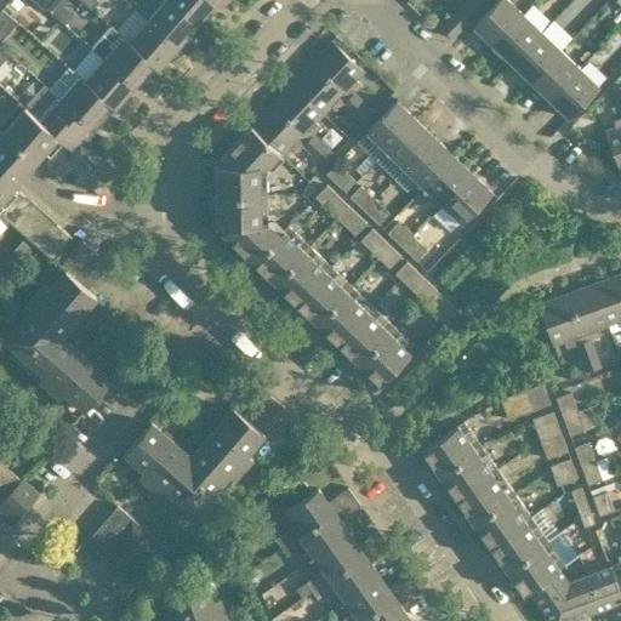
[(51,0),(45,7),(64,23),(74,12),(63,3),(64,0),(51,0)]
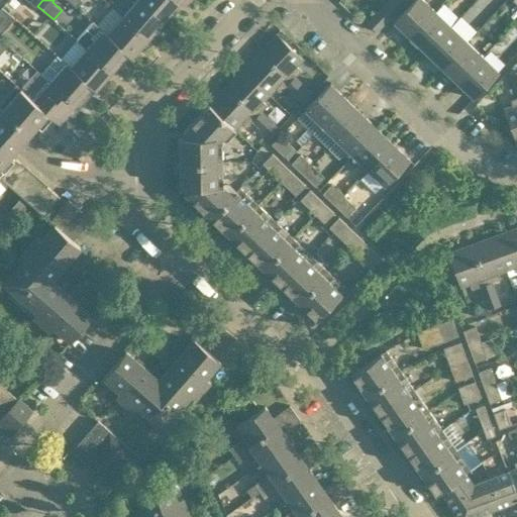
[(141,0),(137,0),(124,16),(148,37),(165,19),(141,0)]
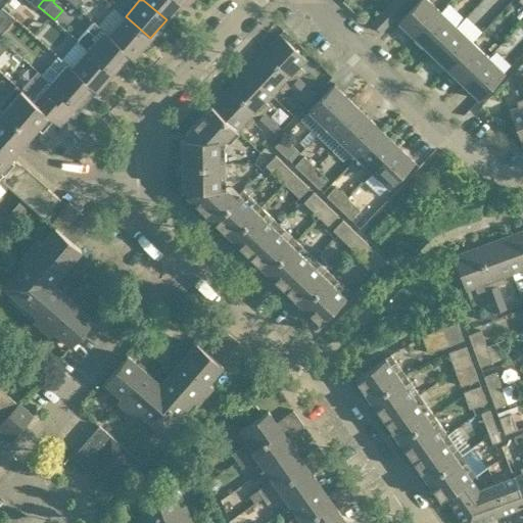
[(181,0),(143,0),(167,19),(183,1),(181,0)]
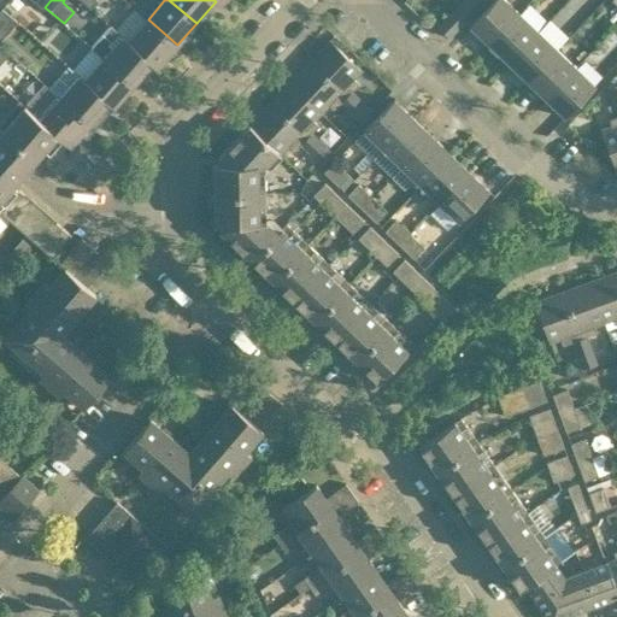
[(463,0),(439,27),(450,36),(483,0),(463,0)]
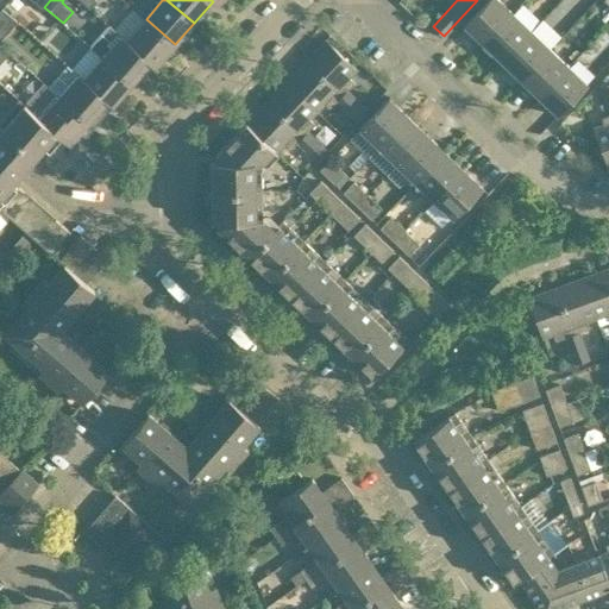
[(487,0),(464,24),(483,43),(513,12),(498,0),(487,0)]
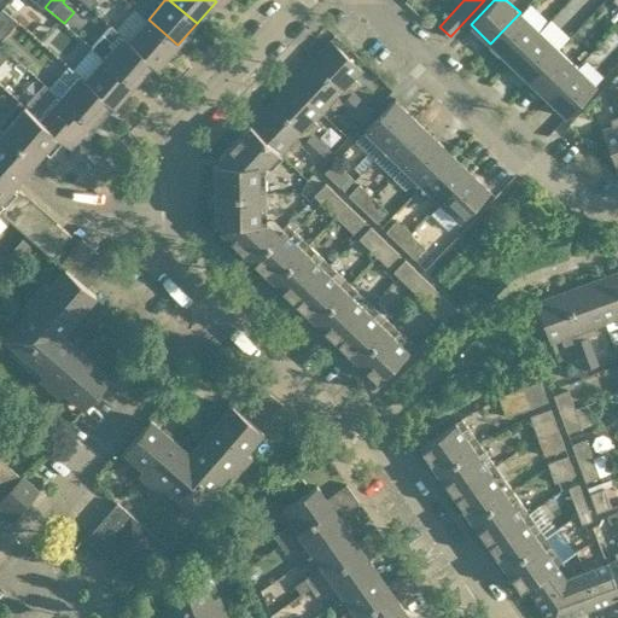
[(490,44),(509,62),(538,30),(520,12),(490,44)]
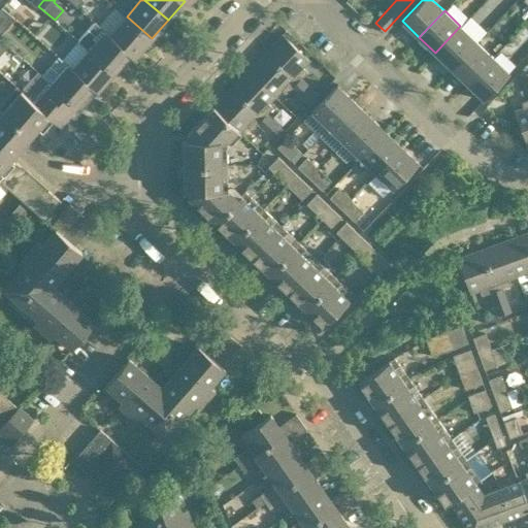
[(127,17),(110,35),(135,57),(152,38),(127,17)]
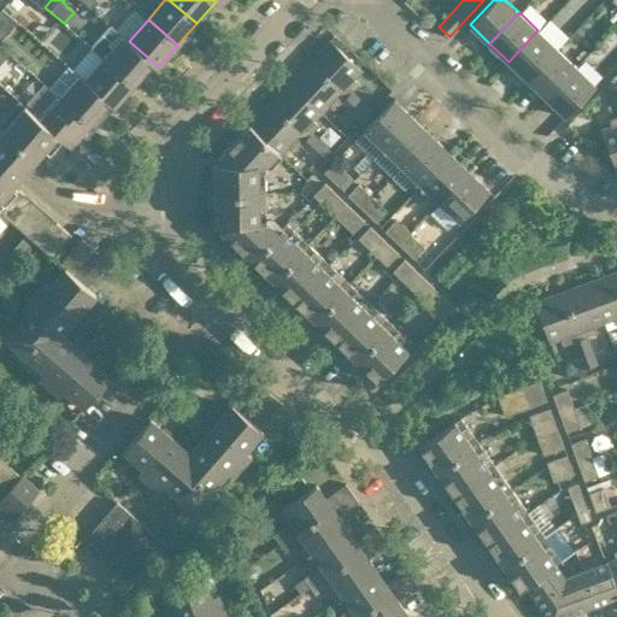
[(110,25),(90,47),(104,58),(115,68),(134,84),(152,63),(158,68),(158,66),(129,41),(110,25)]
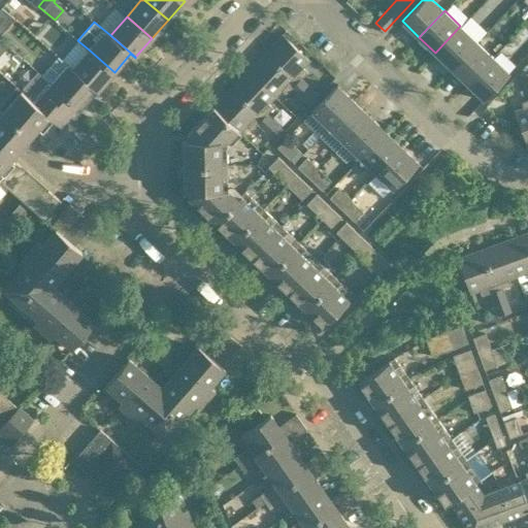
[(435,53),(452,68),(476,41),(460,26),(435,53)]
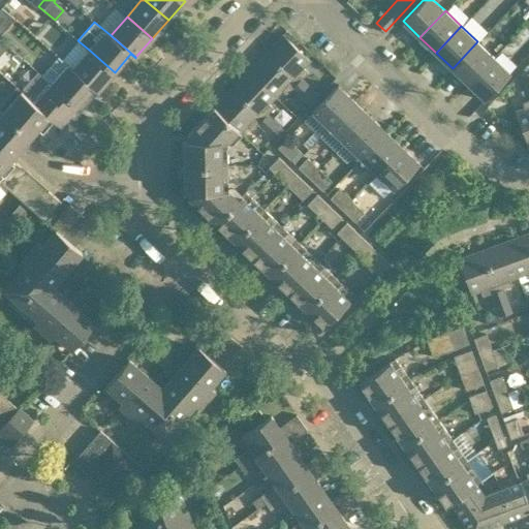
[(283,34),(266,52),(315,99),(319,95),(302,79),(308,71),(304,67),(310,60),(283,34)]
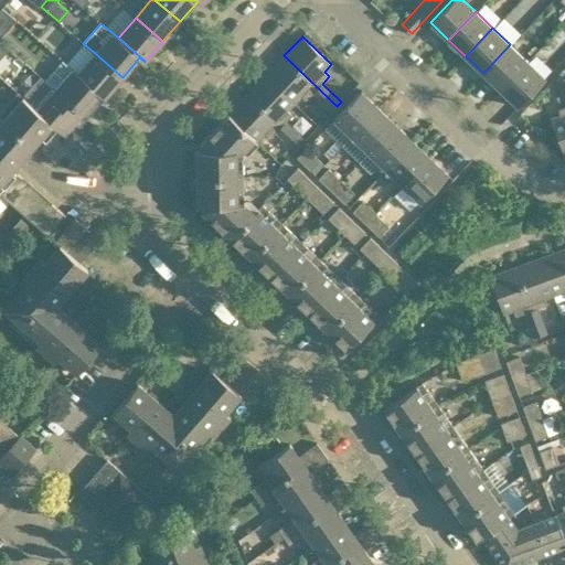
[(483,73),(500,89),(528,61),(510,44),(483,73)]
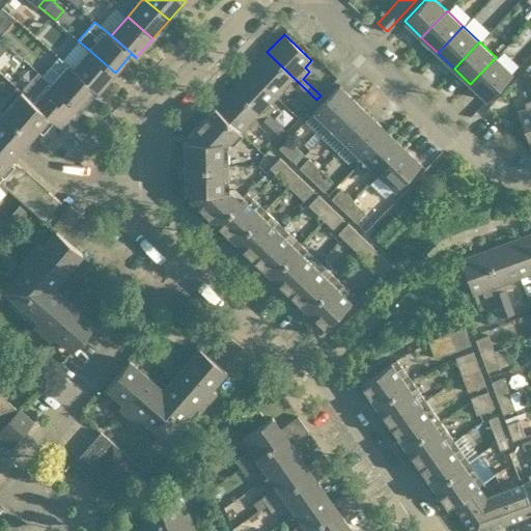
[(89,50),(73,70),(99,92),(115,73),(89,50)]
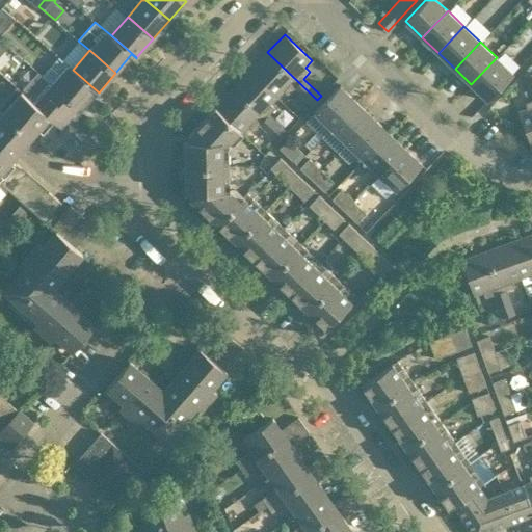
[(267,52),(250,71),(277,97),(284,90),(288,95),(294,87),(313,105),(317,100),(267,52)]
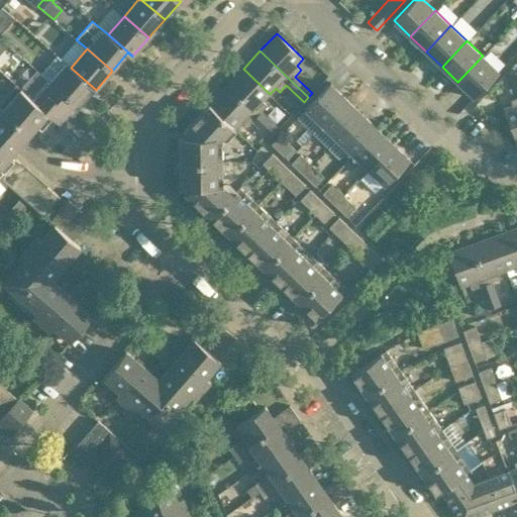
[(71,68),(58,56),(42,73),(81,107),(96,90),(71,68)]
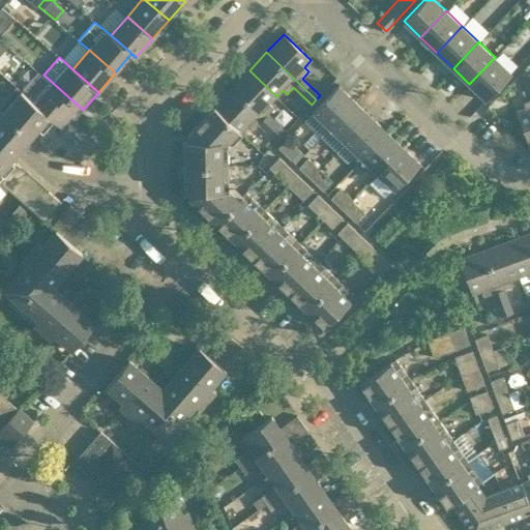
[(495,57),(469,84),(486,99),(511,74),(495,57)]
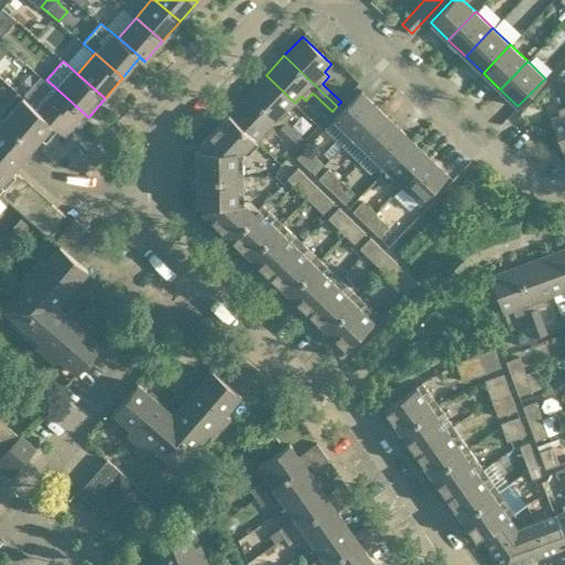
[(46,80),(41,75),(22,96),(52,123),(65,134),(74,123),(80,127),(88,117),(46,80)]
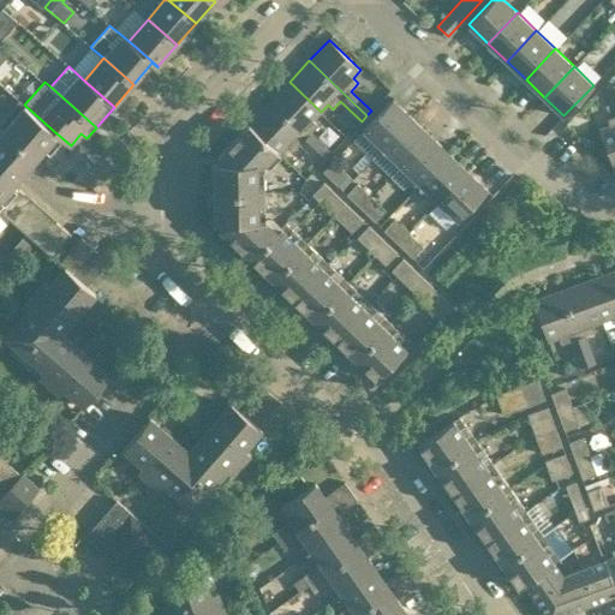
[(290,82),(269,102),(327,156),(332,153),(311,132),(318,125),(314,120),(321,112),(290,82)]
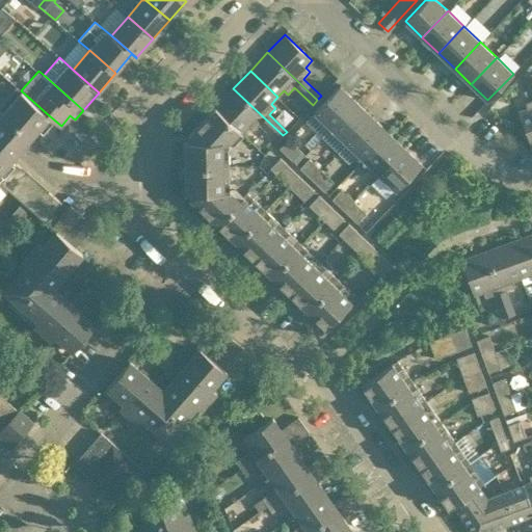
[(531,145),(531,76),(531,73),(526,75),(531,91),(531,98),(525,101),(528,108),(517,111),(531,147),(531,145)]
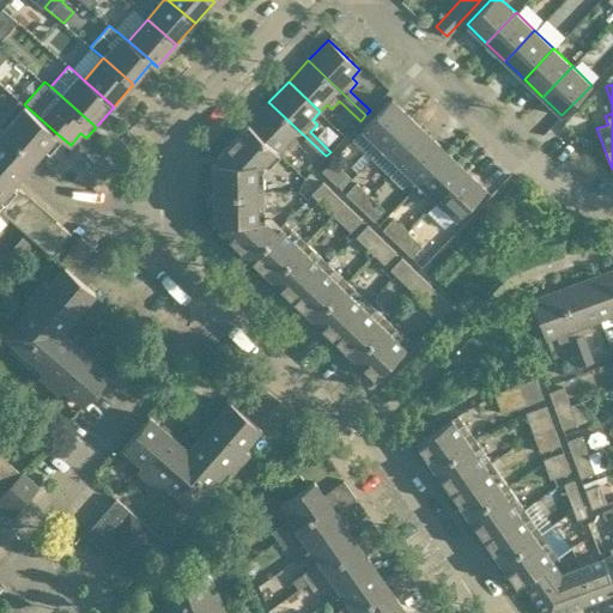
[(362,129),(381,147),(411,116),(392,98),(362,129)]
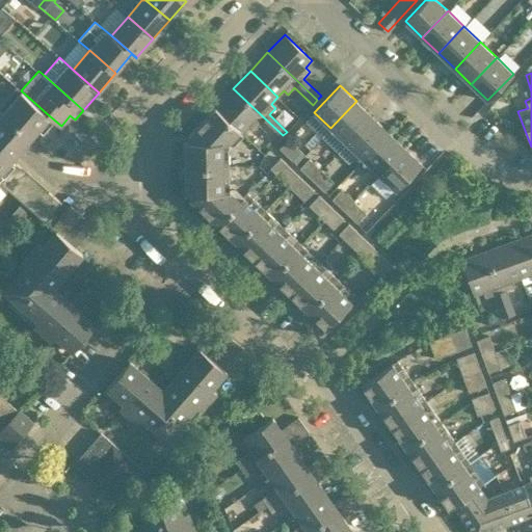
[(0,113),(0,149),(11,159),(21,148),(30,137),(32,138),(36,134),(34,132),(49,115),(21,90),(17,86),(0,105),(0,110),(2,112),(0,113)]
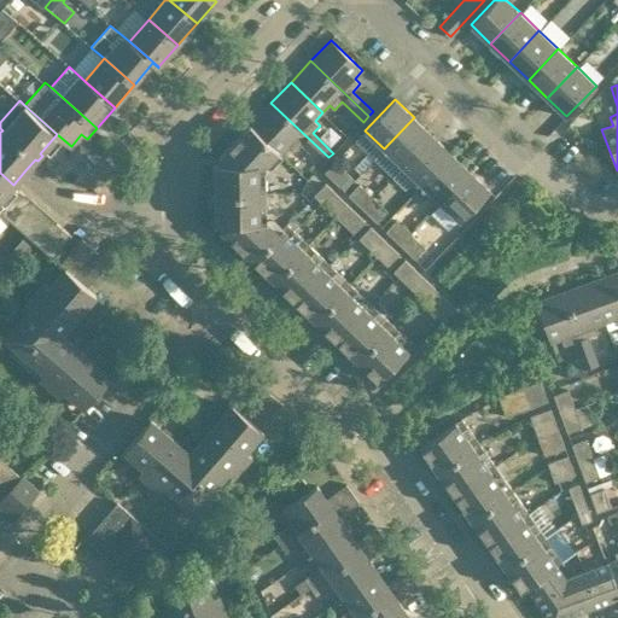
[(270,103),(251,124),(283,155),(290,146),(295,152),(302,144),(324,163),(328,157),(270,103)]
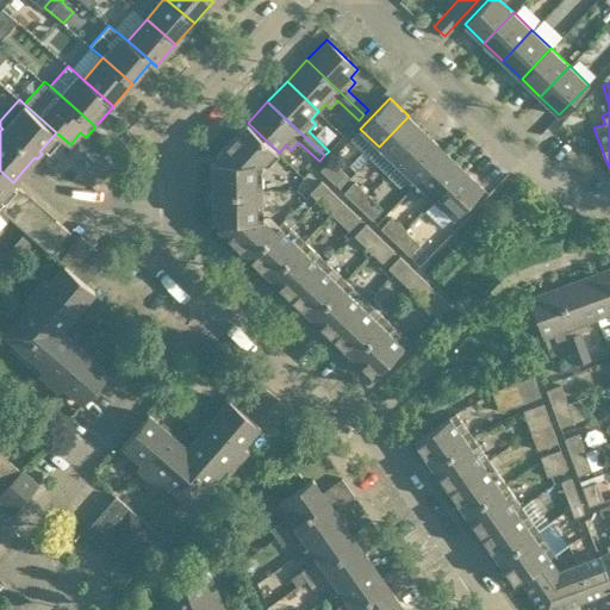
[(379,147),(398,165),(427,134),(409,116),(379,147)]
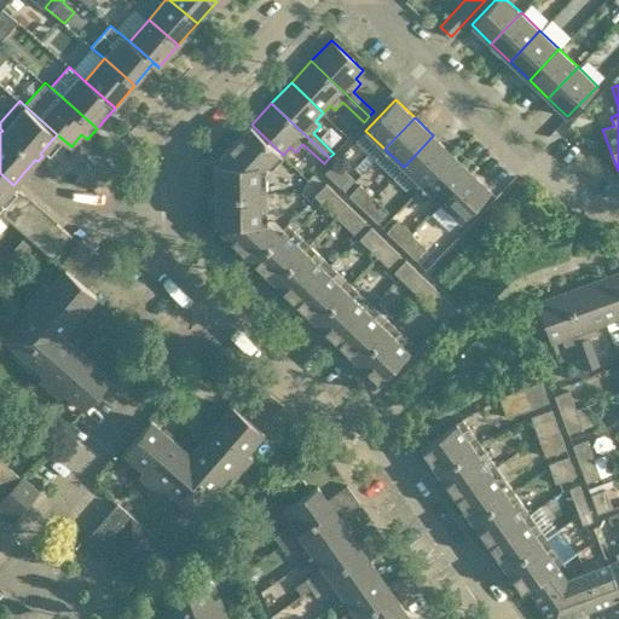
[(221,230),(247,255),(273,226),(267,221),(266,165),(278,152),(282,155),(283,155),(252,125),(220,157),(220,163),(217,165),(217,190),(213,190),(214,191),(214,197),(214,198),(217,198),(217,224),(221,224),(221,230)]
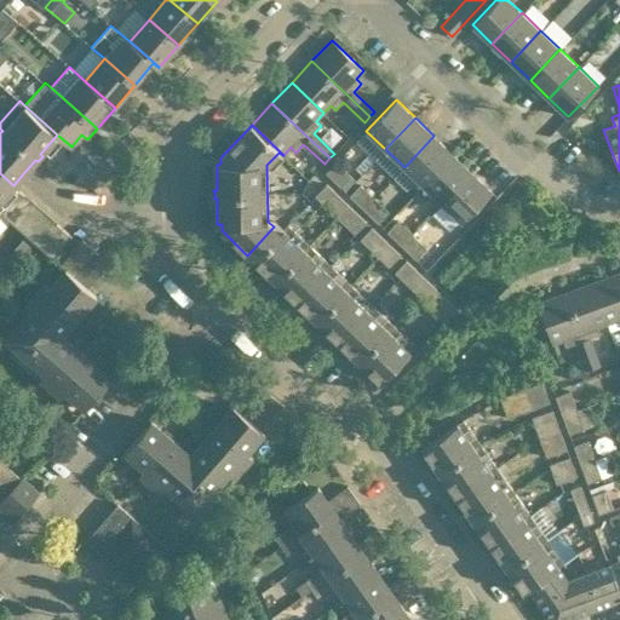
[(411,187),(417,193),(453,154),(434,136),(405,167),(417,179),(411,187)]
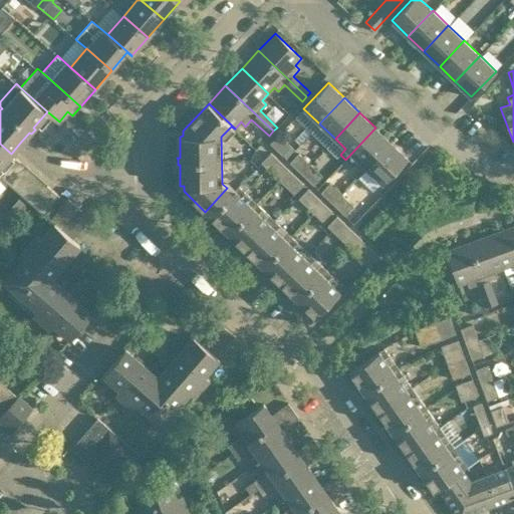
[(357,161),(366,169),(392,143),(375,127),(345,160),(352,166),(357,161)]
